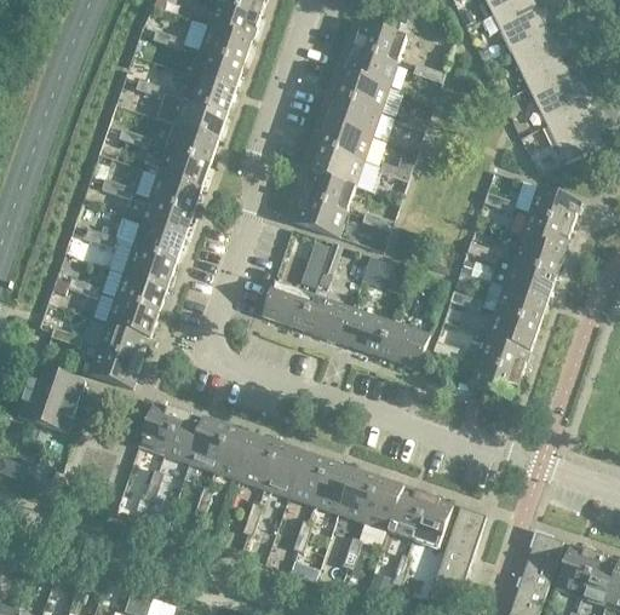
[(262,16),(217,0),(208,24),(253,40),(262,16)]
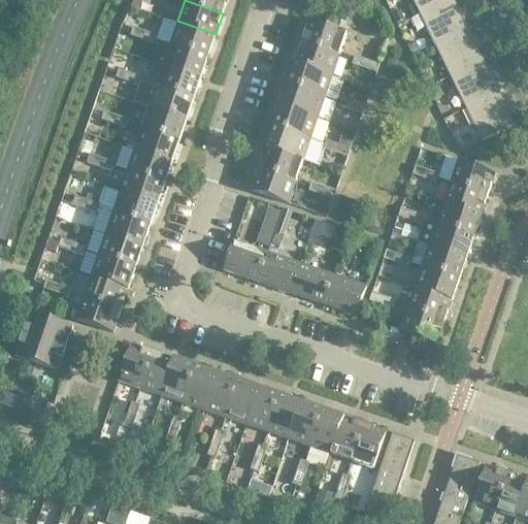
[(185,0),(223,13),(228,0),(185,0)]
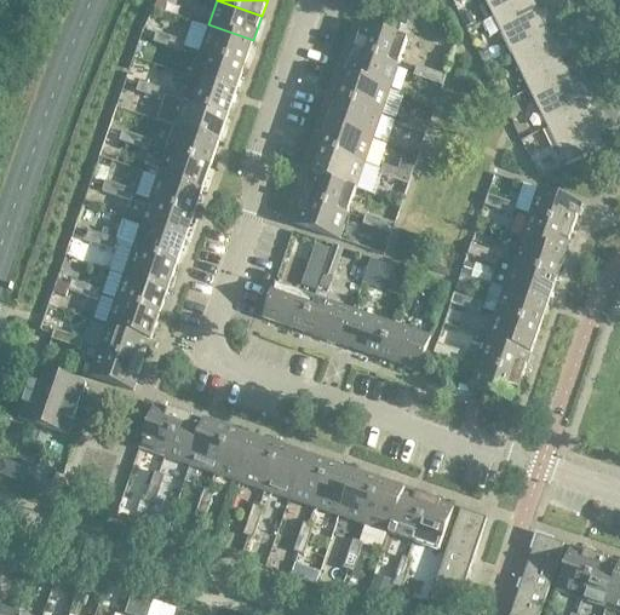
[(486,0),(493,15),(522,0),(486,0)]
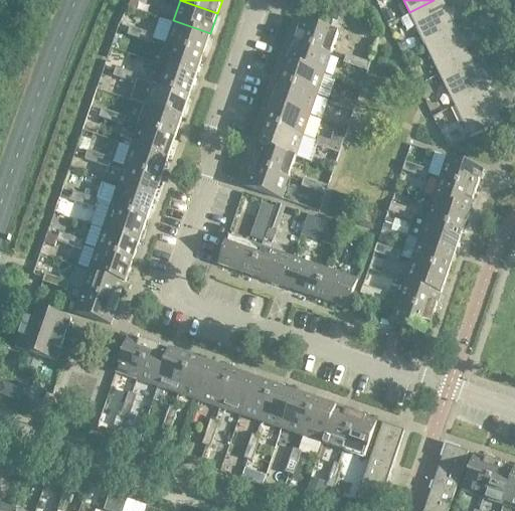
[(457,26),(444,0),(434,0),(409,12),(424,42),(457,26)]
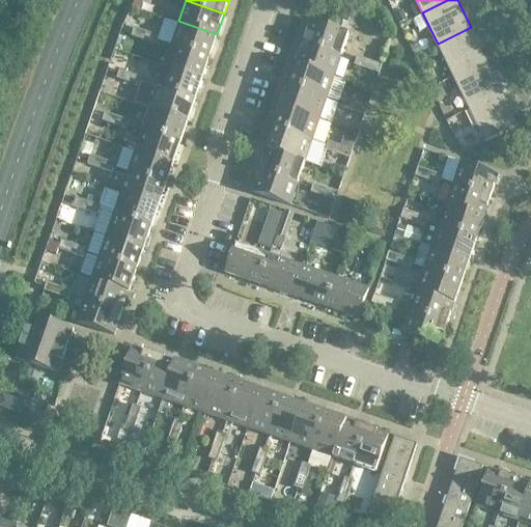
[(401,7),(394,11),(399,20),(407,17),(401,7)]
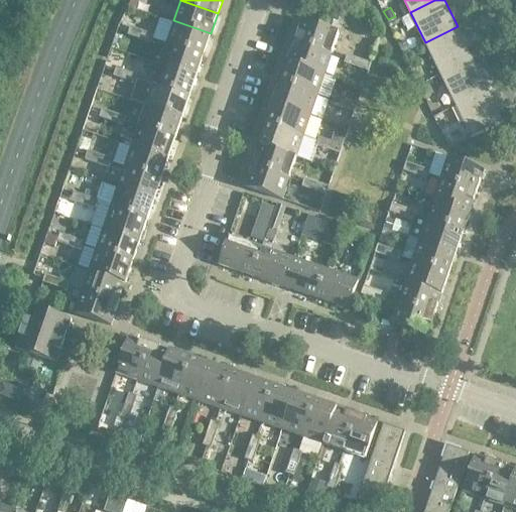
[(339,30),(301,17),(294,38),(331,51),(339,30)]
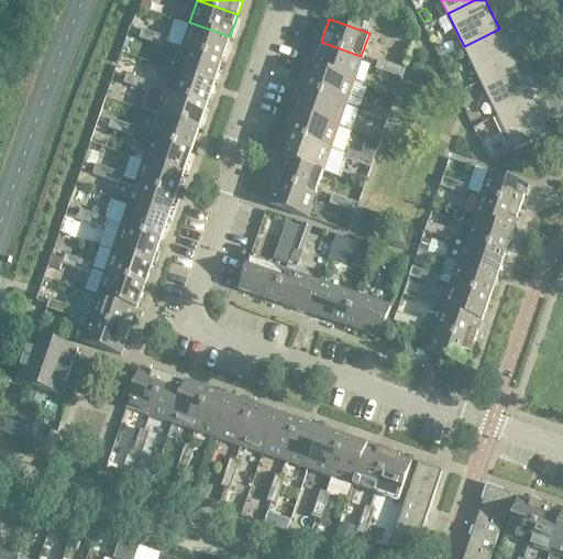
[(230,36),(189,22),(181,45),(222,59),(230,36)]
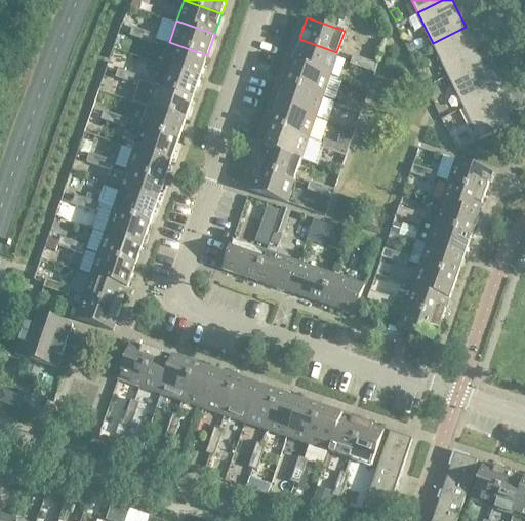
[(144,29),(131,25),(129,33),(142,37),(144,29)]
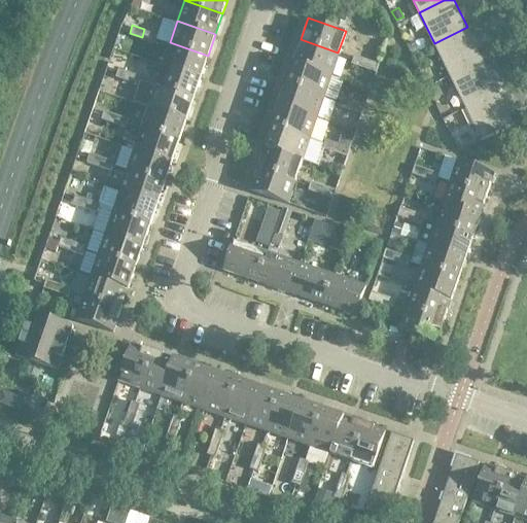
[(483,58),(467,27),(434,43),(450,74),(483,58)]
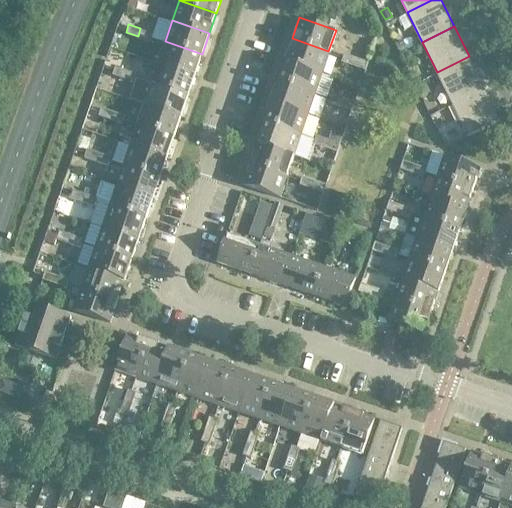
[(152,32),(140,28),(138,36),(149,40),(152,32)]
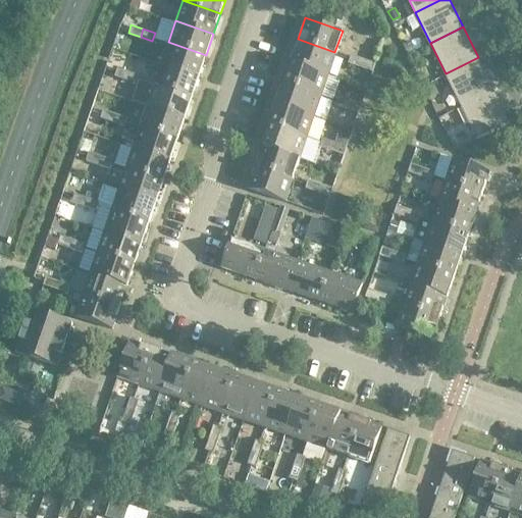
[(410,38),(403,42),(408,52),(416,48),(410,38)]
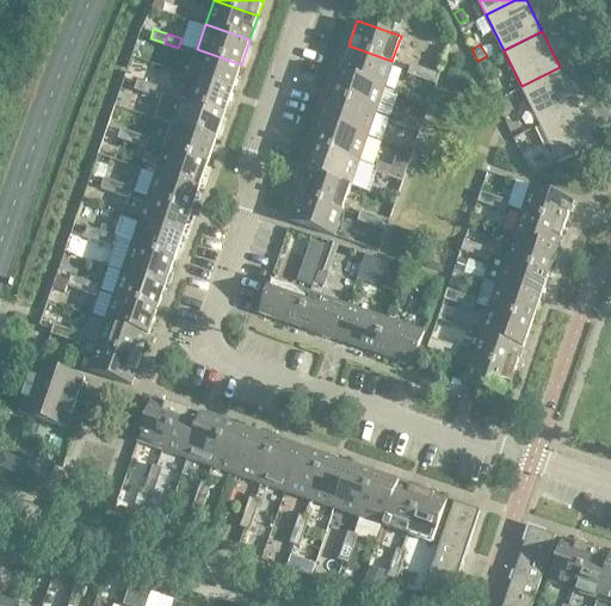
[(392,61),(349,45),(340,70),(383,85),(392,61)]
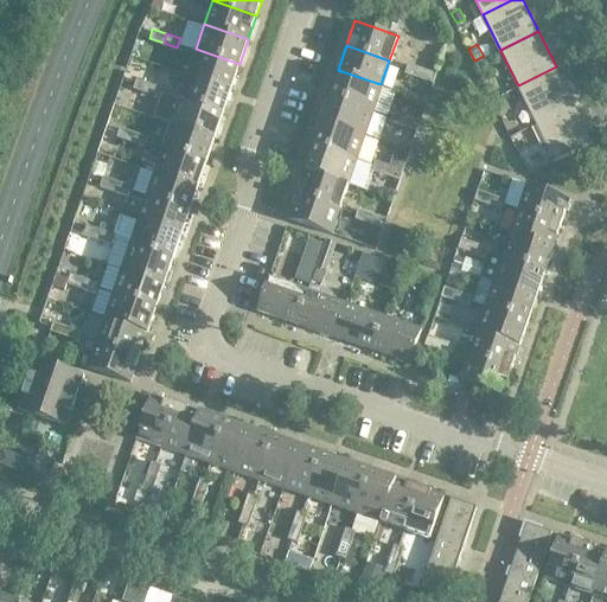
[(240,64),(196,49),(187,72),(231,88),(240,64)]
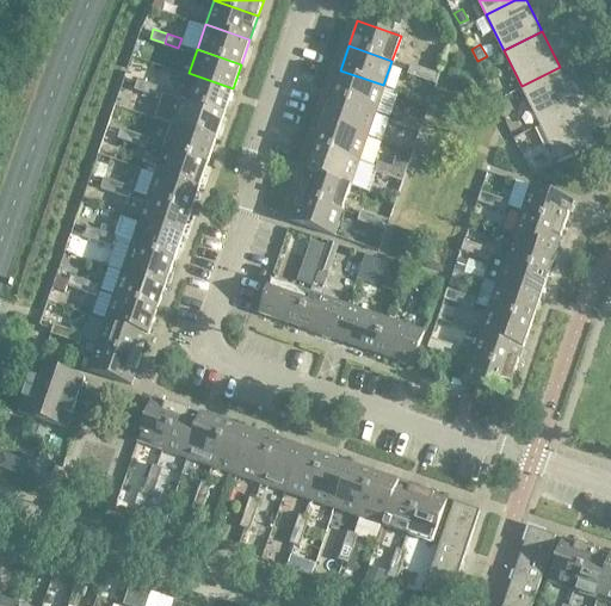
[(407,72),(421,76),(424,66),(411,61),(407,72)]
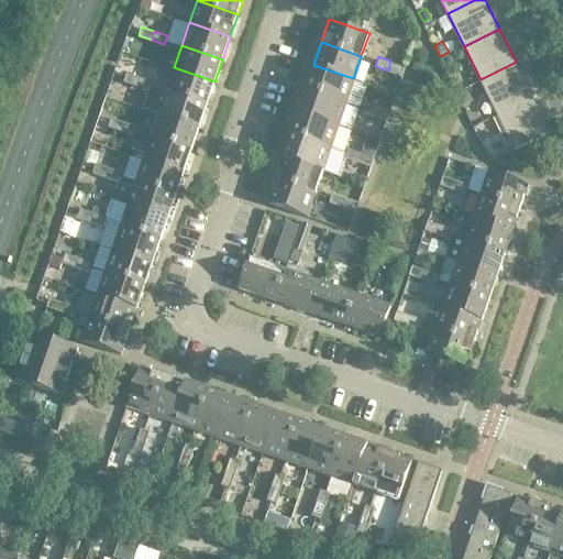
[(404,65),(390,61),(388,70),(400,75),(404,65)]
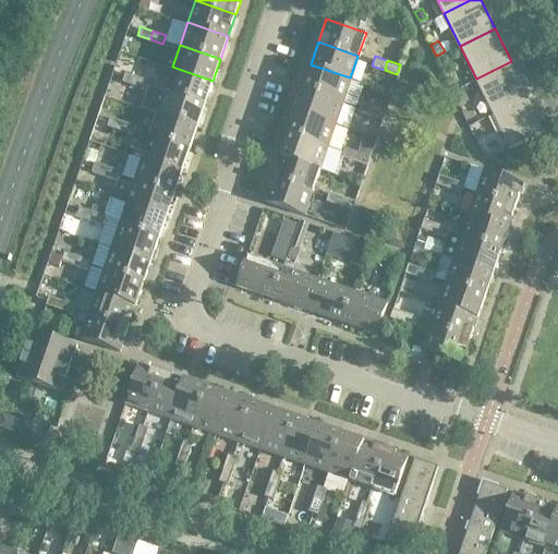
[(528,95),(511,61),(476,79),(492,111),(528,95)]
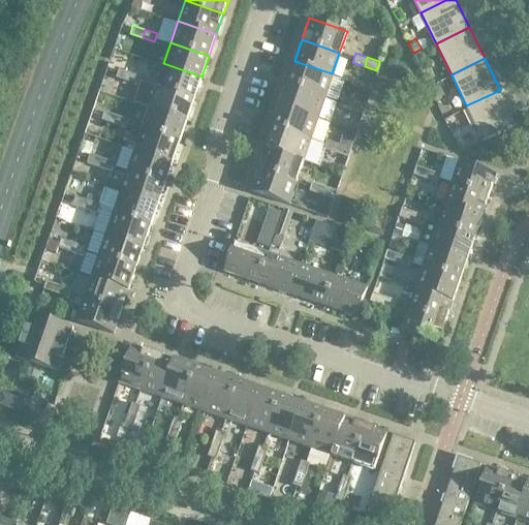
[(332,73),(294,61),(287,82),(324,95),(332,73)]
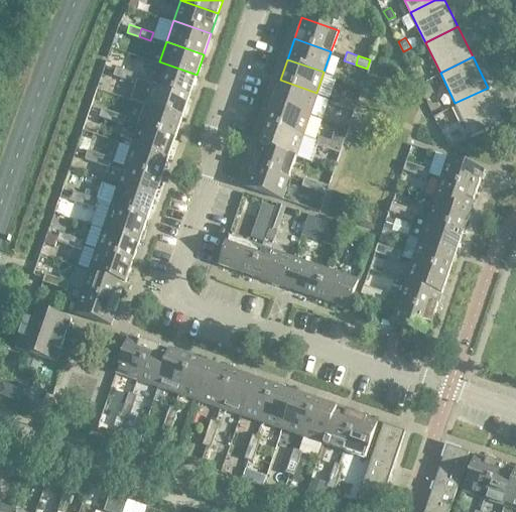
[(197,75),(159,61),(152,82),(189,95),(197,75)]
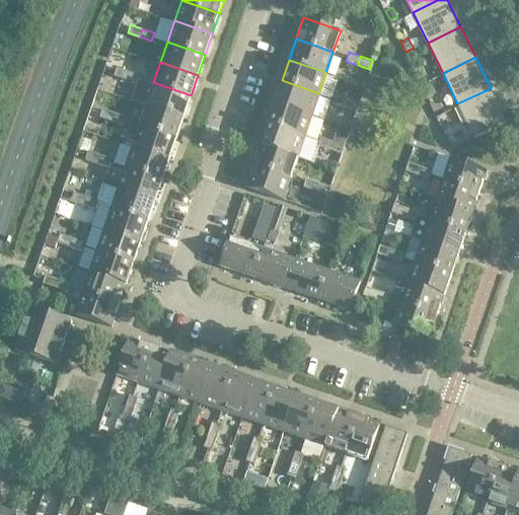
[(128,69),(116,65),(114,74),(126,78),(128,69)]
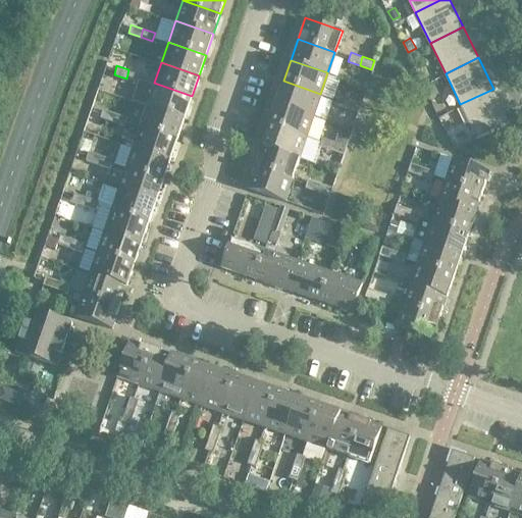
[(141,74),(128,69),(126,79),(138,83),(141,74)]
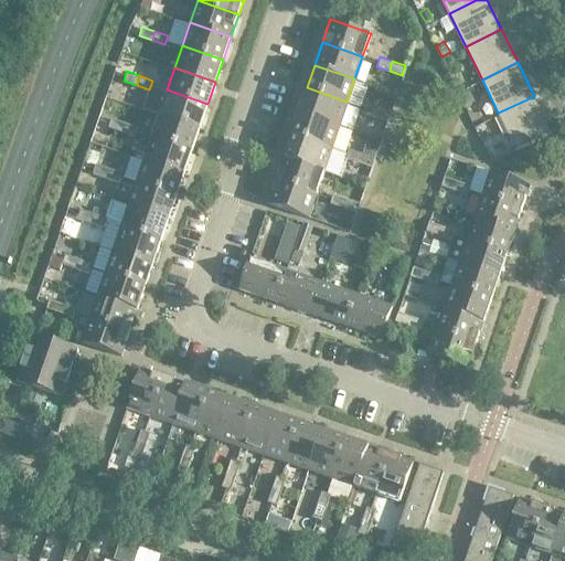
[(347,102),(307,87),(299,110),(339,124),(347,102)]
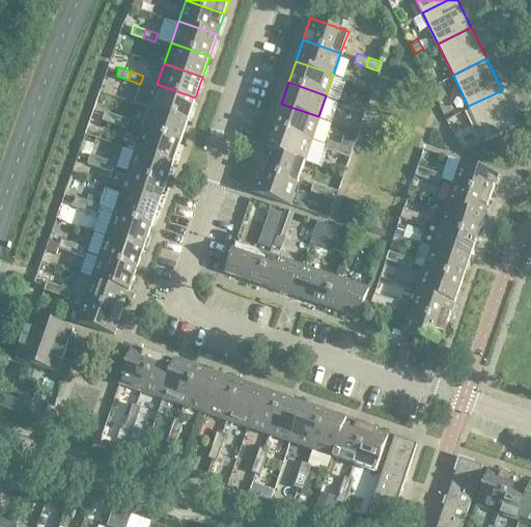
[(195,98),(157,84),(149,106),(189,119),(195,98)]
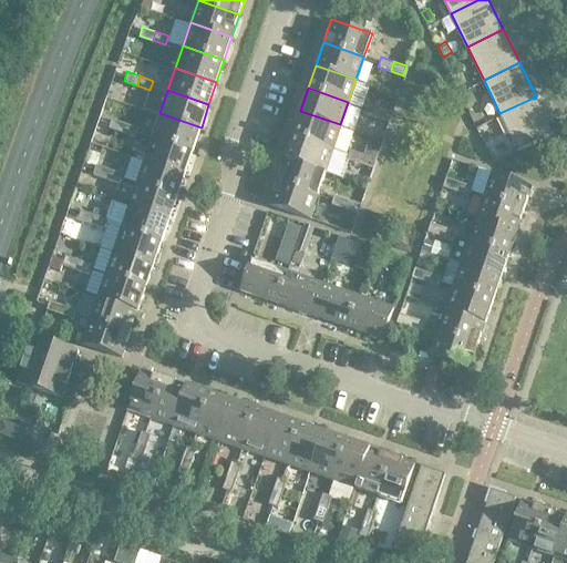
[(553,131),(536,96),(500,113),(517,147),(553,131)]
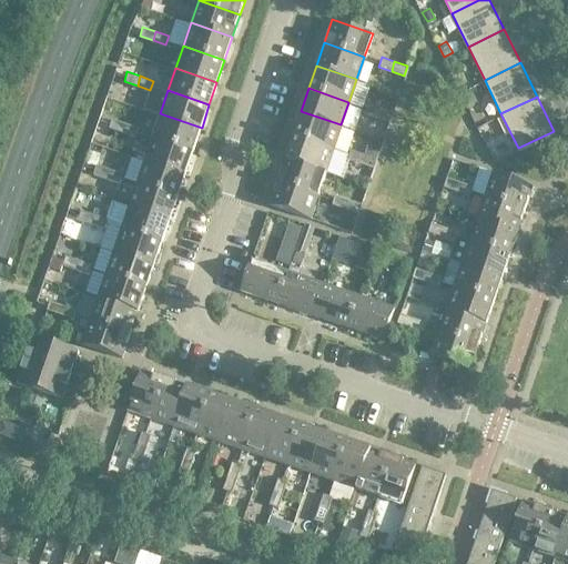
[(363,111),(376,117),(378,107),(366,102),(363,111)]
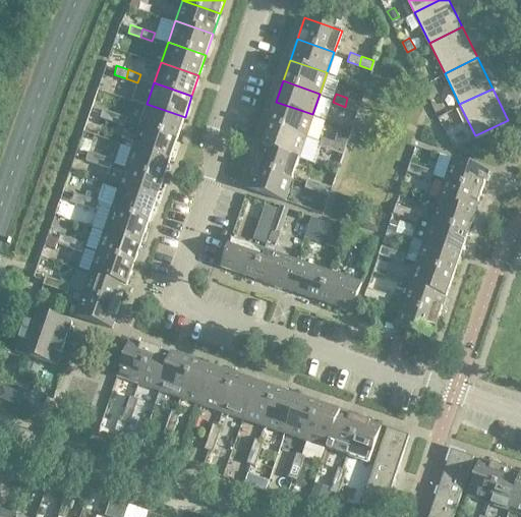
[(359,102),(347,98),(345,107),(356,111),(359,102)]
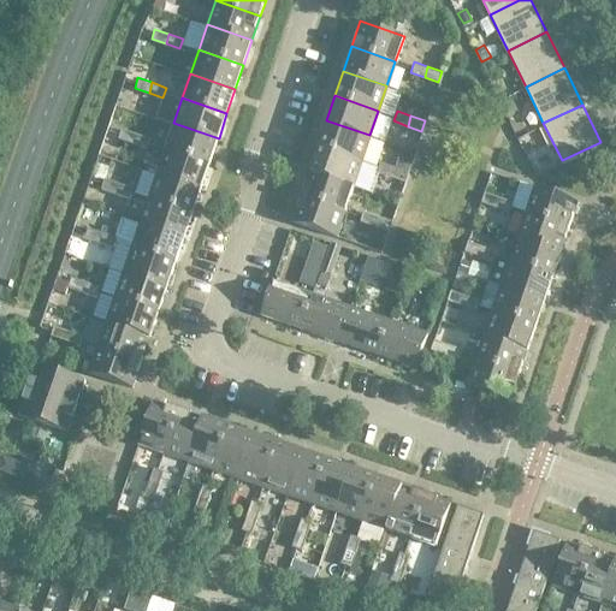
[(369,135),(326,120),(318,144),(361,160),(369,135)]
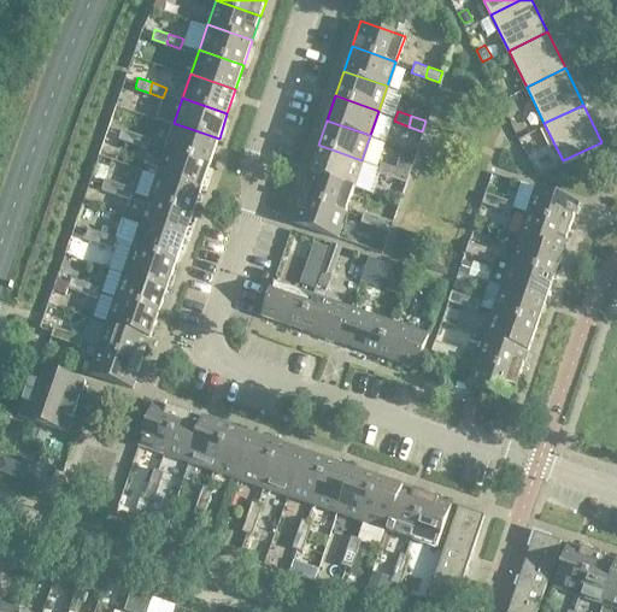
[(219,139),(174,123),(165,147),(211,163),(219,139)]
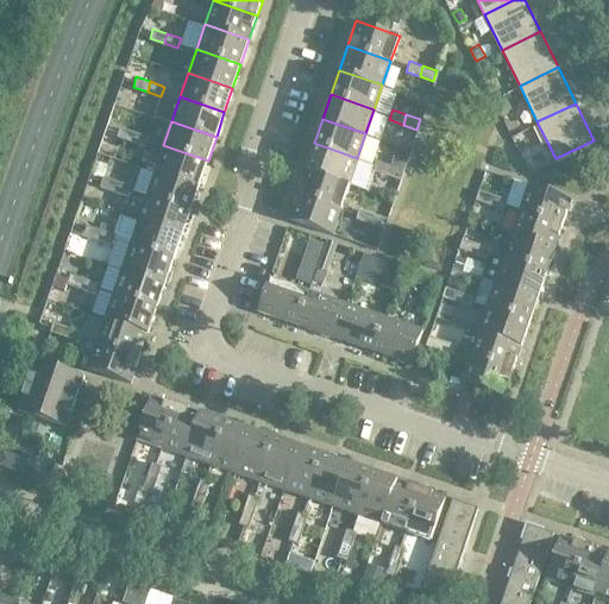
[(133,130),(119,125),(117,136),(131,140),(133,130)]
